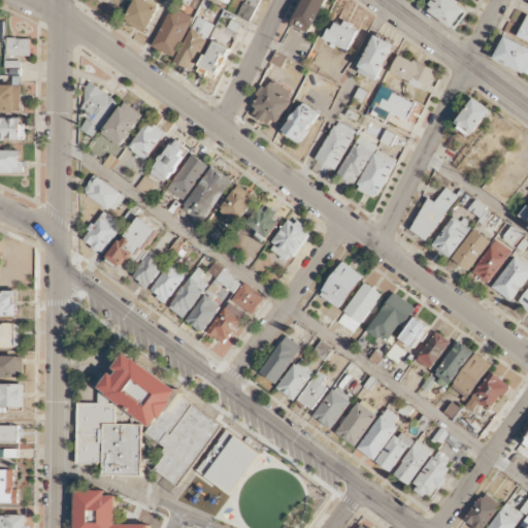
[(136,0),(127,22),(134,25),(149,31),(161,4),(152,0),(136,0)]
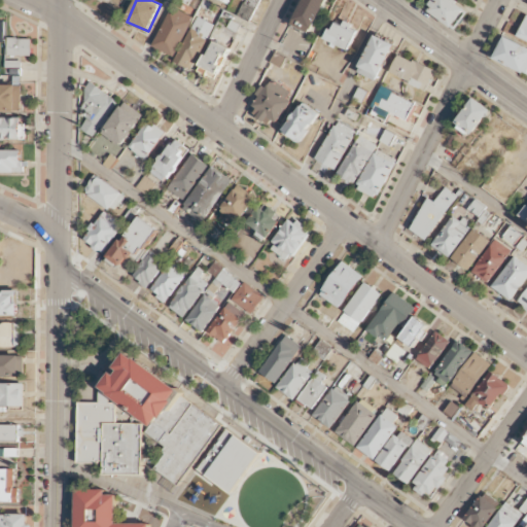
[(249,22),(258,0),(244,0),(238,16),(249,22)]
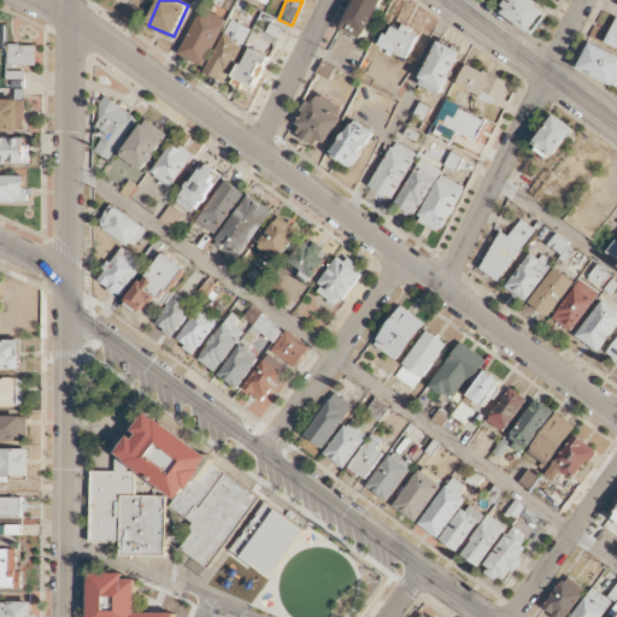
[(353,0),(341,29),(364,39),(381,0),(353,0)]
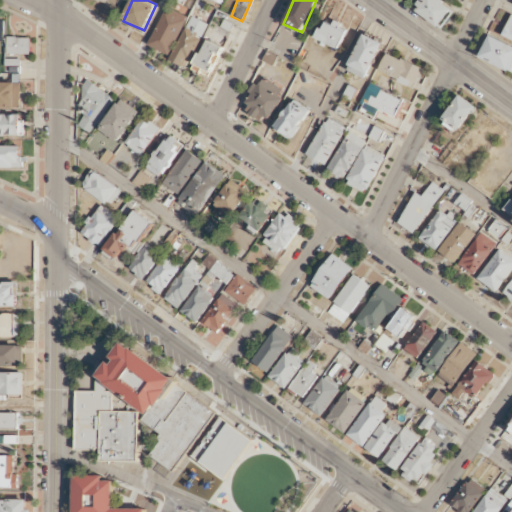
[(440,30),(454,12),(437,0),(420,0),(413,10),(440,30)]
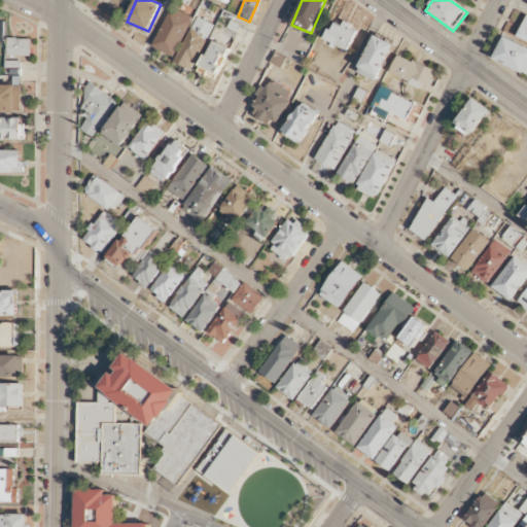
[(152,48),(174,59),(194,19),(171,8),(152,48)]
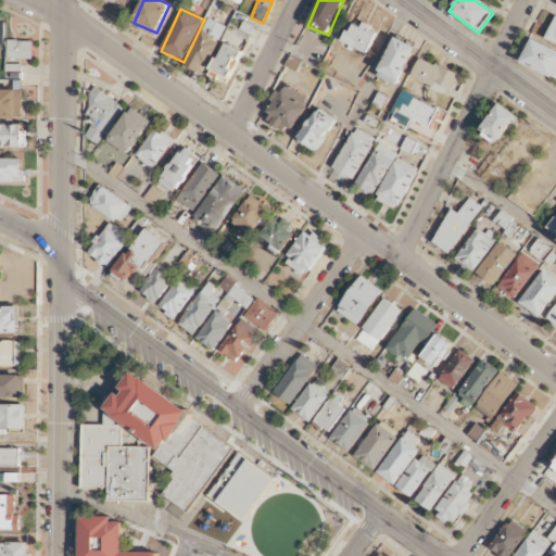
[(545,40),(555,43),(555,16),(555,17),(545,40)]
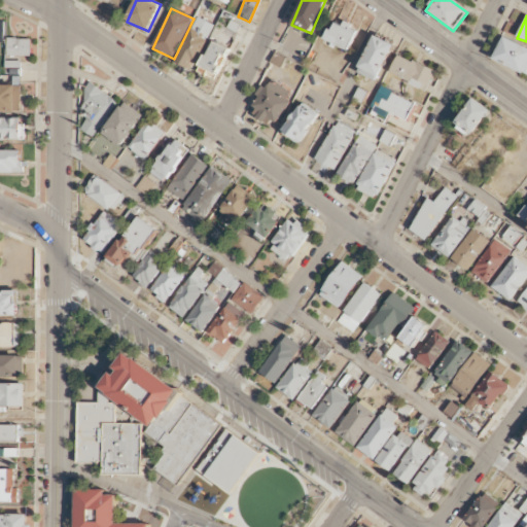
[(214,25),(197,16),(175,64),(192,71),(214,25)]
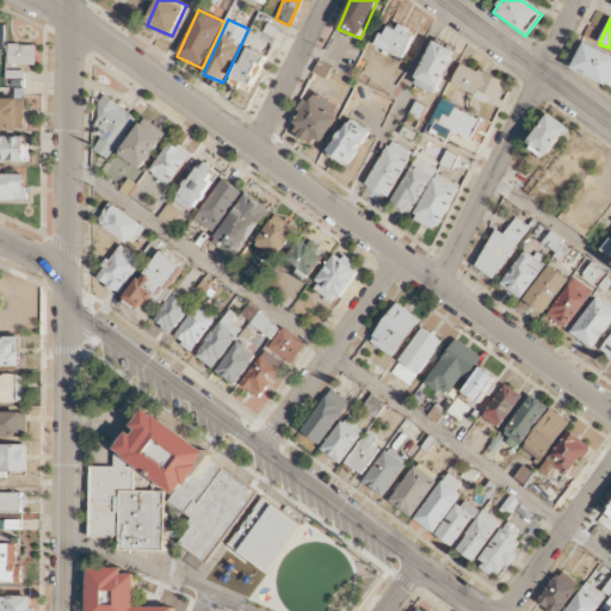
[(397,29),(396,31),(388,28),(384,37),(380,35),(375,48),(403,60),(414,35),(397,29)]
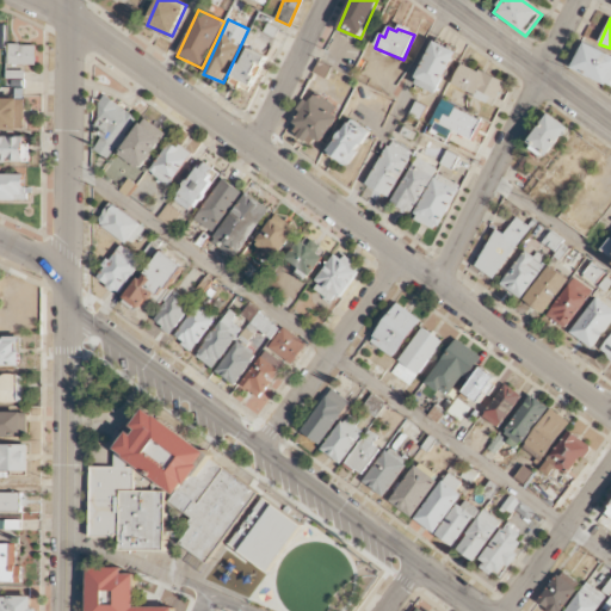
[(456,50),(431,42),(415,87),(439,96),(456,50)]
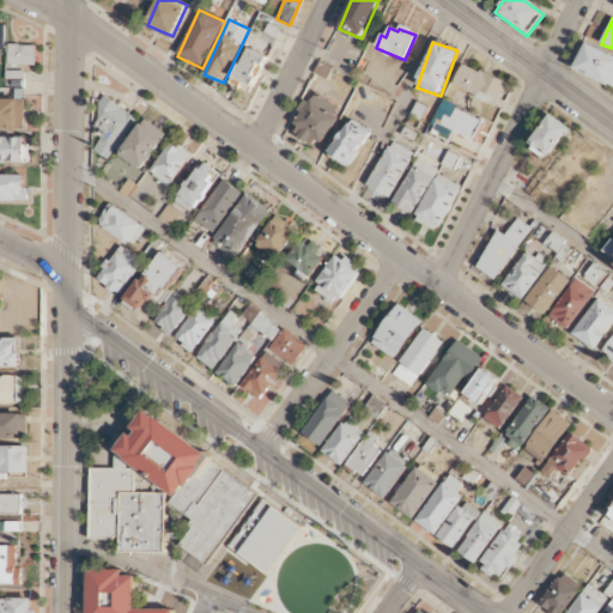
[(612,55),(584,44),(574,71),(612,87),(612,55)]
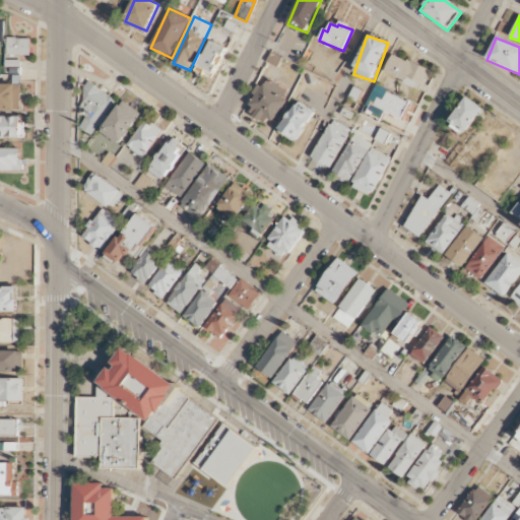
[(31,57),(31,39),(8,39),(8,57),(31,57)]
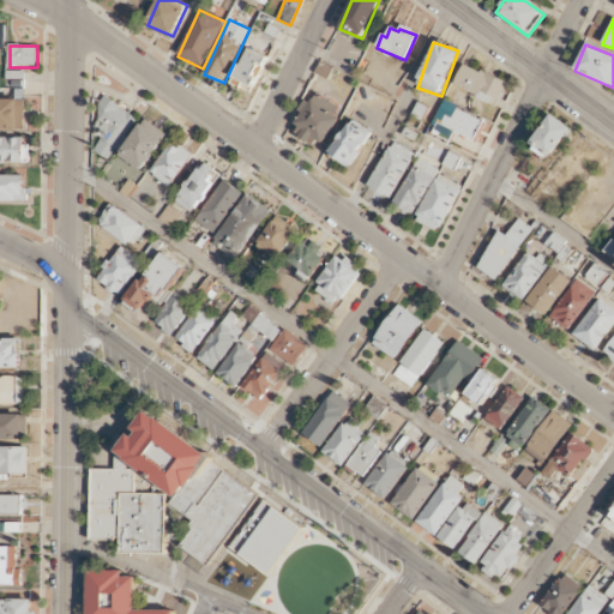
[(232,84),(251,94),(269,59),(248,48),(232,84)]
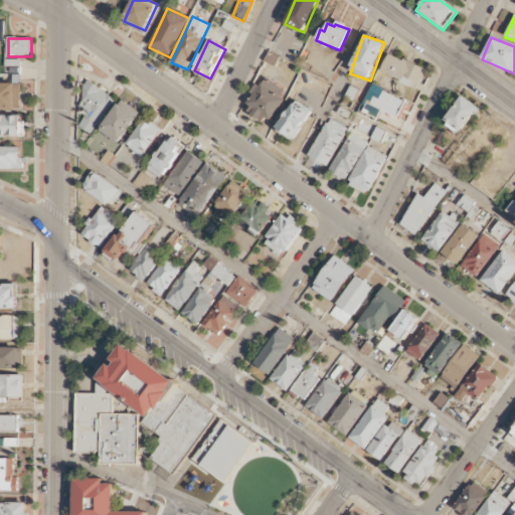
[(380,71),(415,90),(424,70),(389,53),(380,71)]
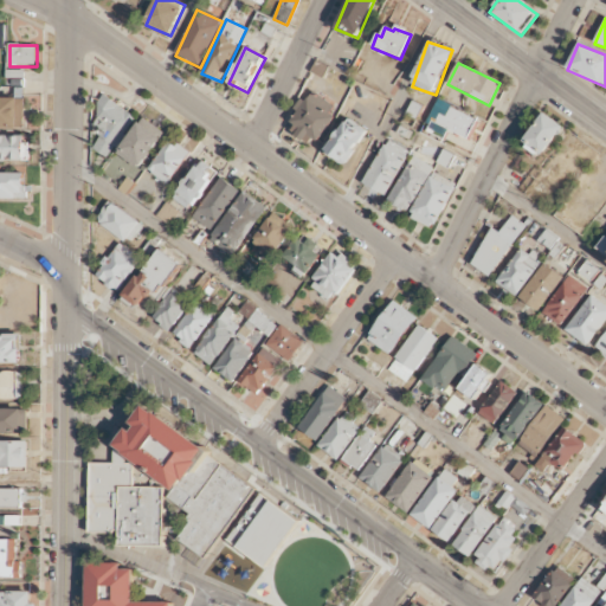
[(25,71),(7,71),(7,81),(25,81),(25,71)]
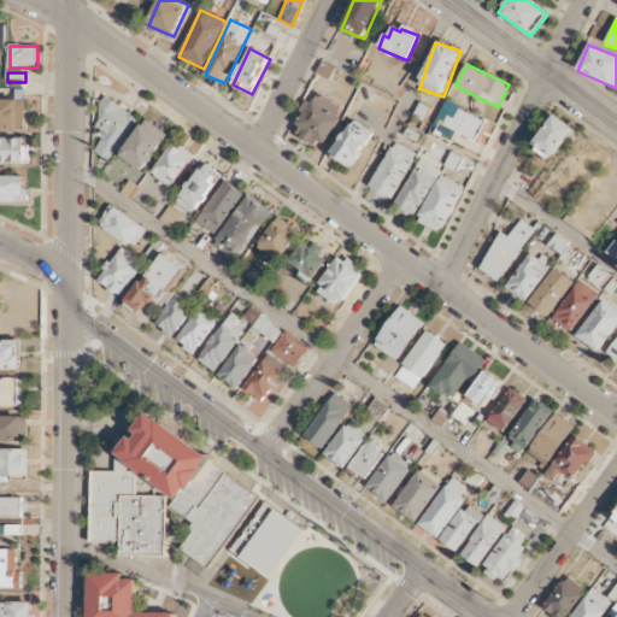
[(345,109),(318,94),(312,105),(310,104),(292,134),(311,145),(313,141),(323,146),(345,109)]
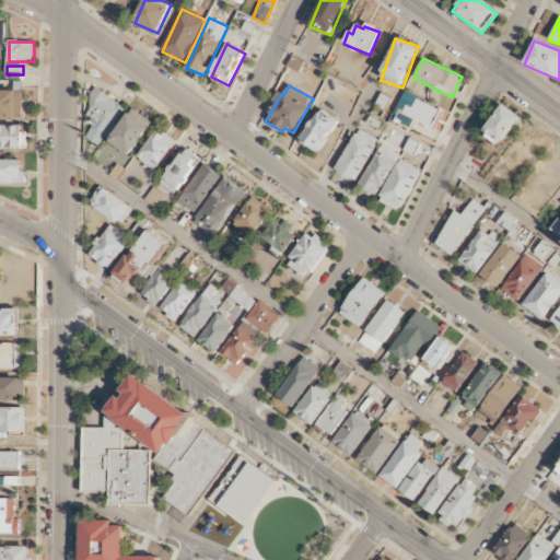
[(0,118),(24,118),(24,90),(0,90),(0,118)]
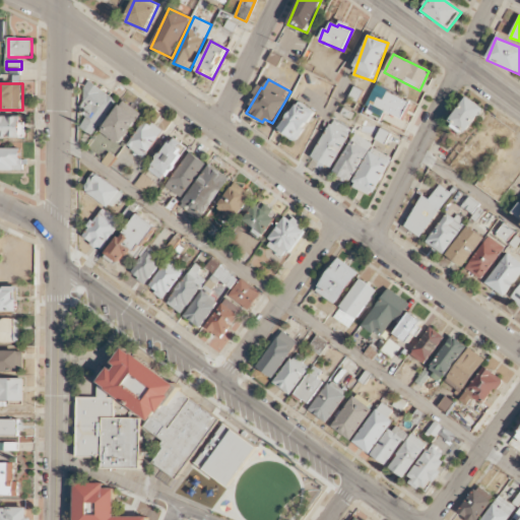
[(90,108),(77,128),(91,137),(116,101),(90,83),(79,100),(90,108)]
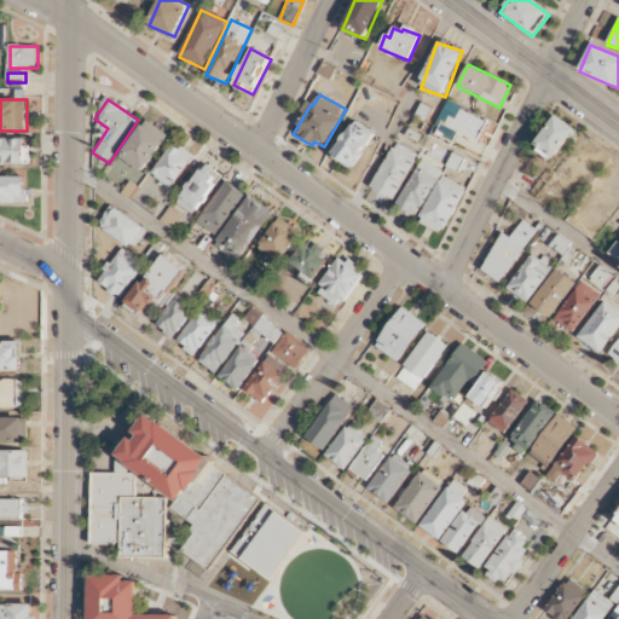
[(487,121),(446,103),(433,133),(455,143),(458,134),(478,143),(487,121)]
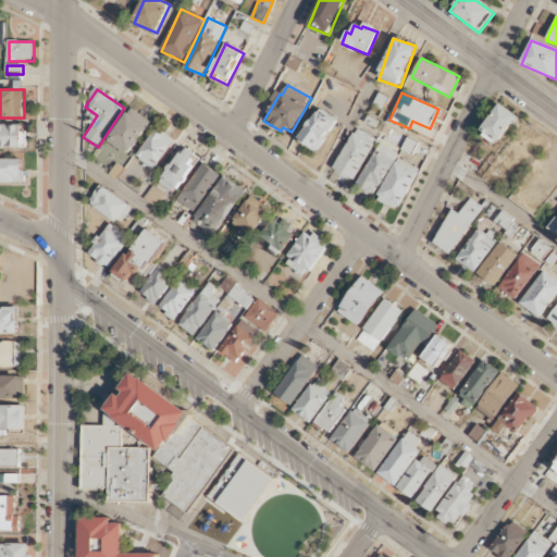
[(481,132),(498,144),(518,118),(500,104),(481,132)]
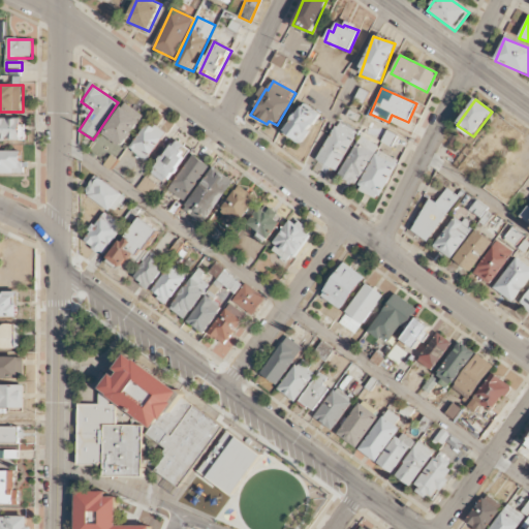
[(145,116),(126,101),(102,132),(121,147),(145,116)]
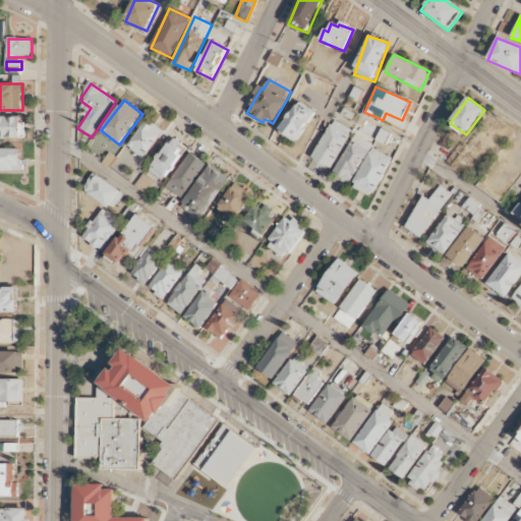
[(294,141),(315,113),(299,101),(278,129),(294,141)]
